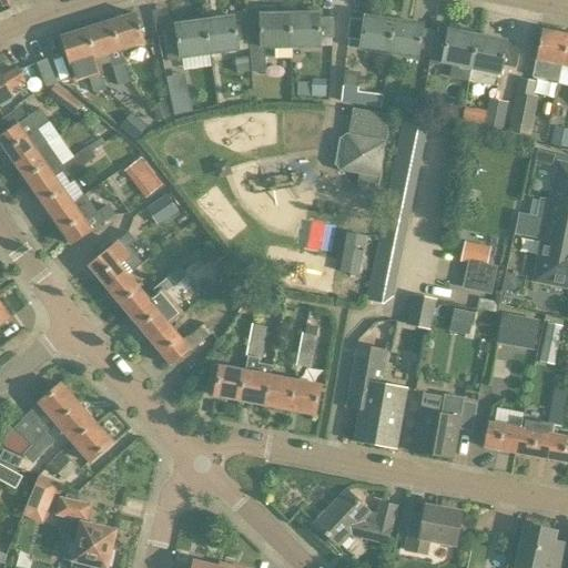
[(290,49),(290,16),(275,17),(275,8),(261,8),(261,17),(260,17),(260,21),(247,22),(249,40),(251,73),(265,73),(264,49),(290,49)]
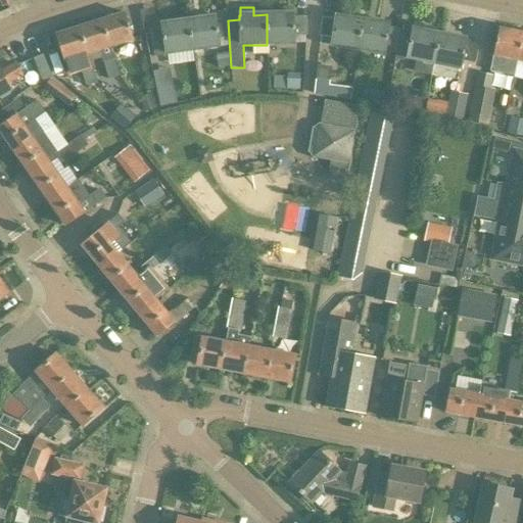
[(267,14),(267,45),(295,44),(295,35),(306,35),(305,17),(294,18),(294,14),(292,14),(292,8),(279,8),(279,14),(267,14)]
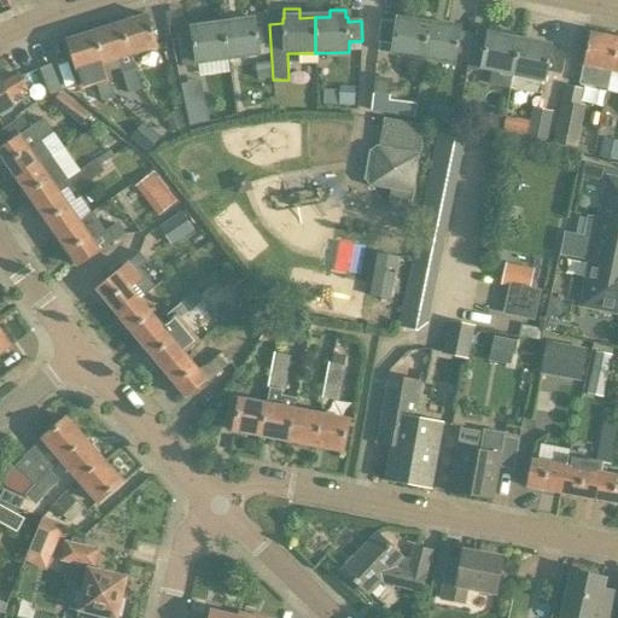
[(121,25),(130,57),(158,48),(149,17),(121,25)]
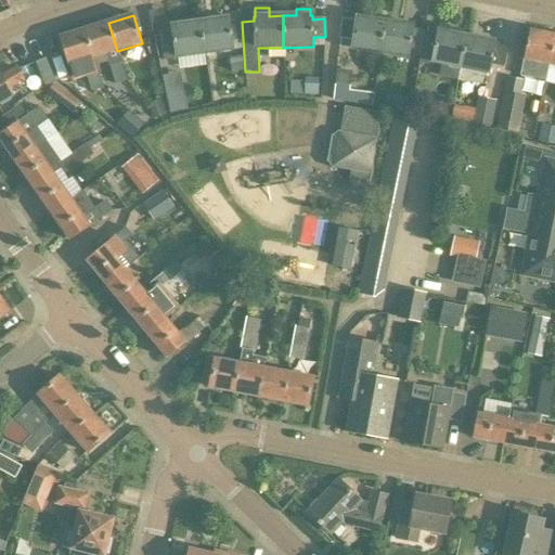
[(351,49),(381,53),(385,23),(356,17),(356,23),(343,21),(339,39),(352,41),(351,49)]
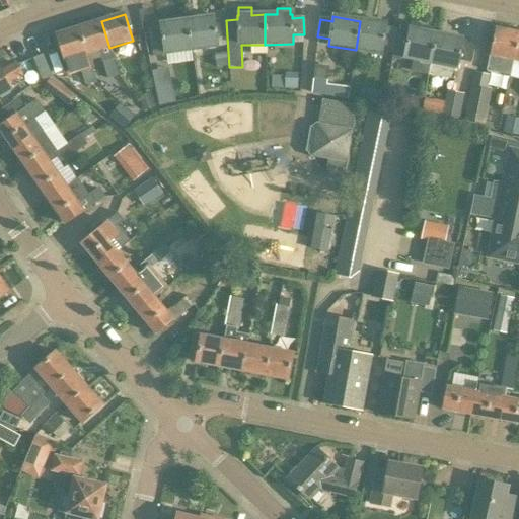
[(215,17),(188,21),(192,50),(219,47),(218,36),(227,36),(226,20),(215,20),(215,17)]
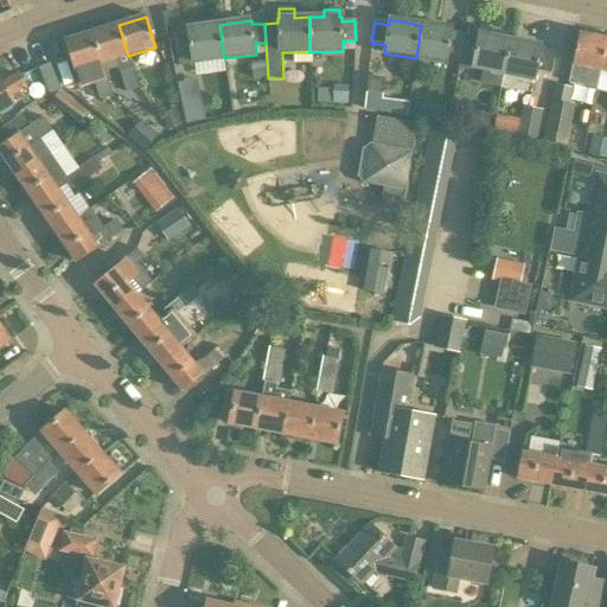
[(128,56),(119,25),(91,33),(101,64),(104,72),(119,68),(115,59),(128,56)]
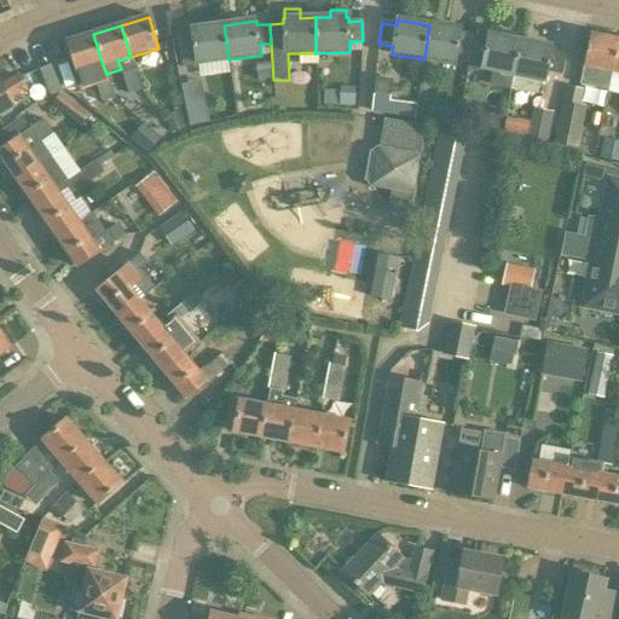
[(229,59),(224,25),(191,30),(191,33),(175,35),(181,69),(196,67),(196,64),(227,61),(229,59)]
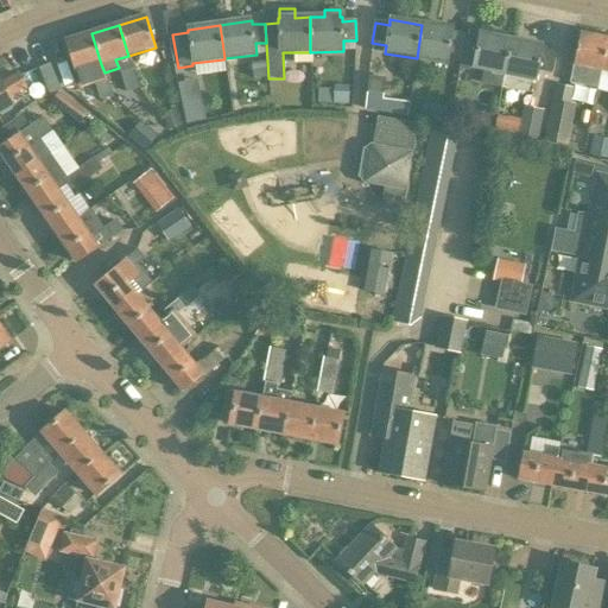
[(451,35),(453,30),(422,25),(417,58),(448,64),(450,54),(462,56),(464,37),(451,35)]
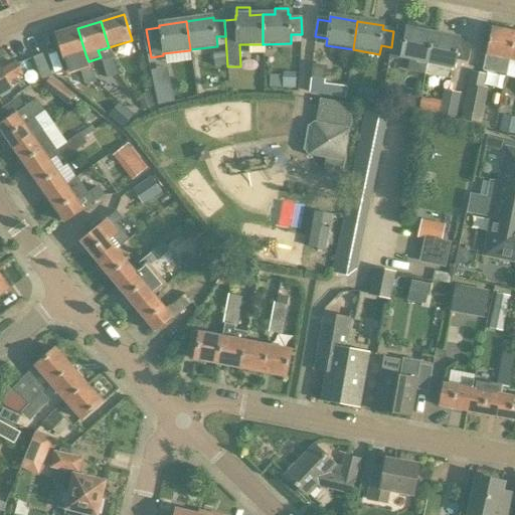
[(86,54),(77,28),(55,35),(63,61),(86,54)]
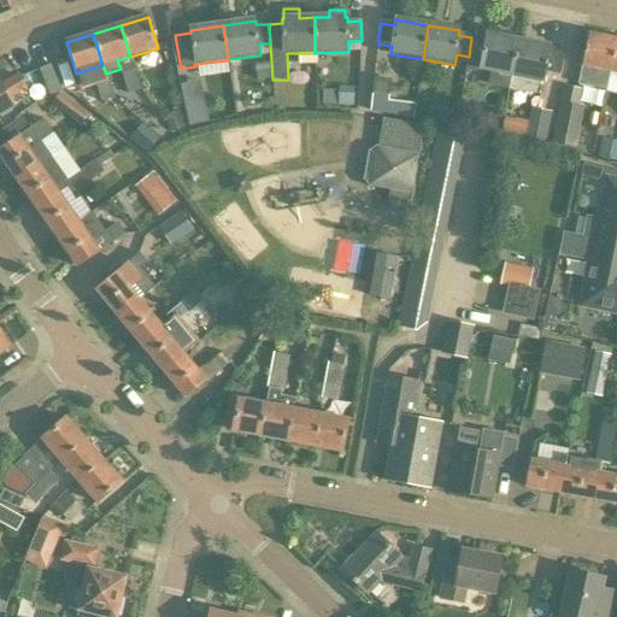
[(611,71),(616,40),(588,34),(582,65),(611,71)]
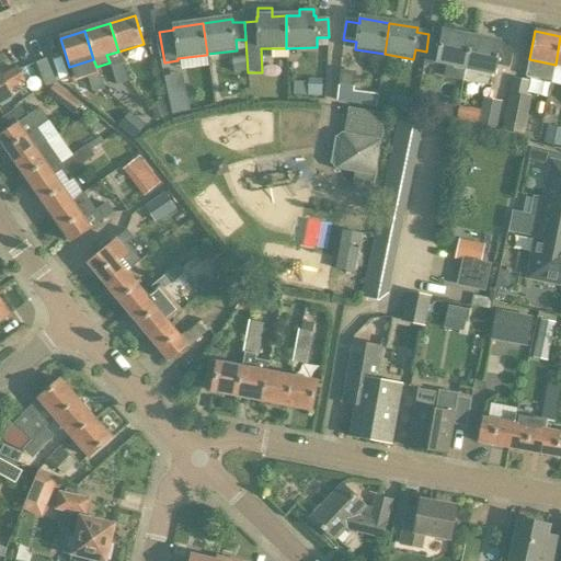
[(466,69),(471,37),(442,32),(441,36),(428,34),(426,52),(424,65),(432,66),(436,64),(436,65),(446,66),(444,78),(461,82),(465,69),(466,69)]
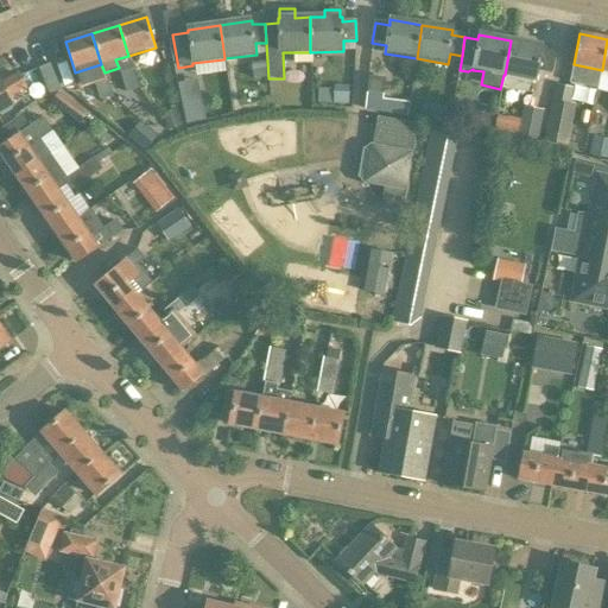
[(542,51),(543,45),(511,40),(505,75),(537,81),(538,70),(551,73),(555,54),(542,51)]
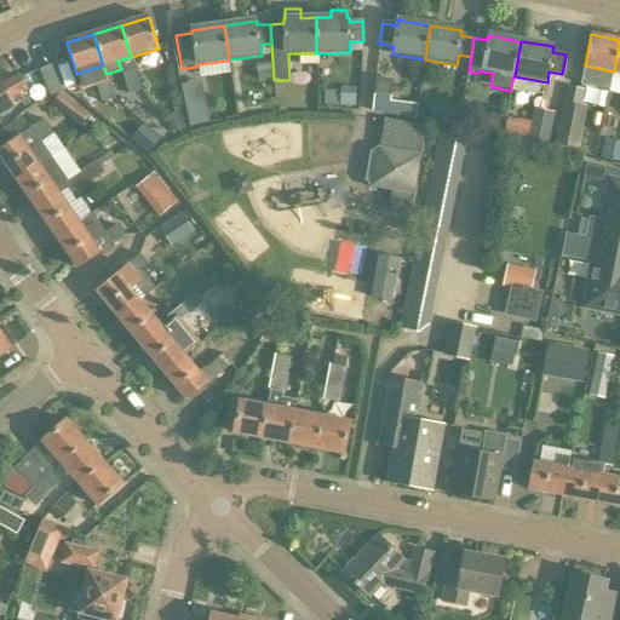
[(118,61),(121,69),(122,74),(136,69),(131,57),(118,61)]
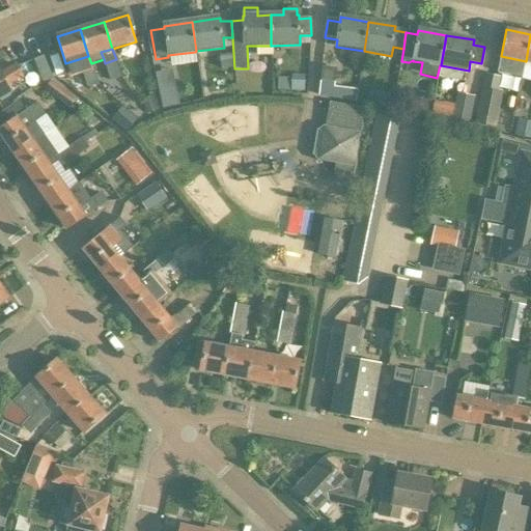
[(110,81),(121,78),(116,59),(105,63),(110,81)]
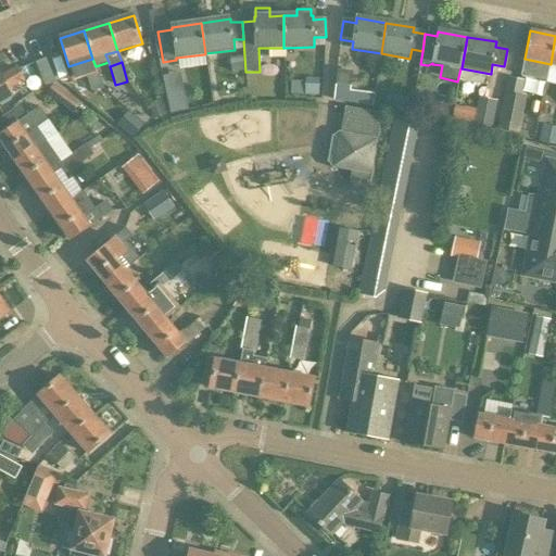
[(350,91),(353,65),(338,63),(333,100),(373,105),(374,93),(350,91)]
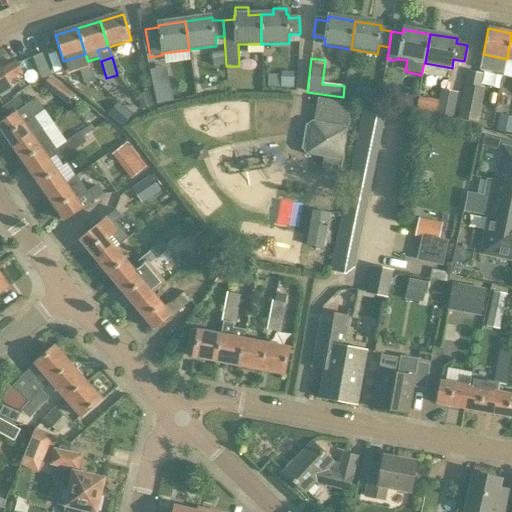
[(45,62),(36,65),(41,77),(50,74),(45,62)]
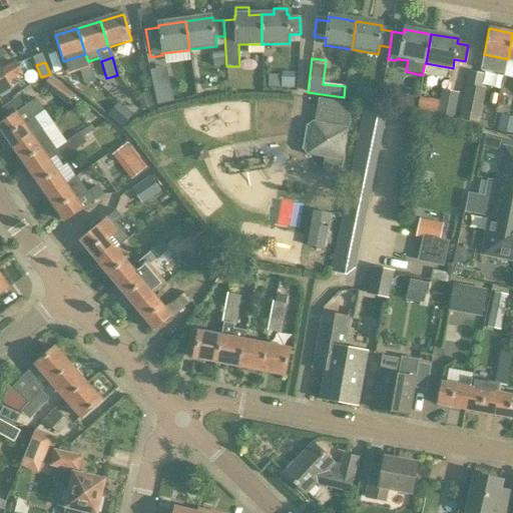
[(0,95),(12,89),(7,82),(21,74),(15,64),(1,72),(0,69),(0,95)]
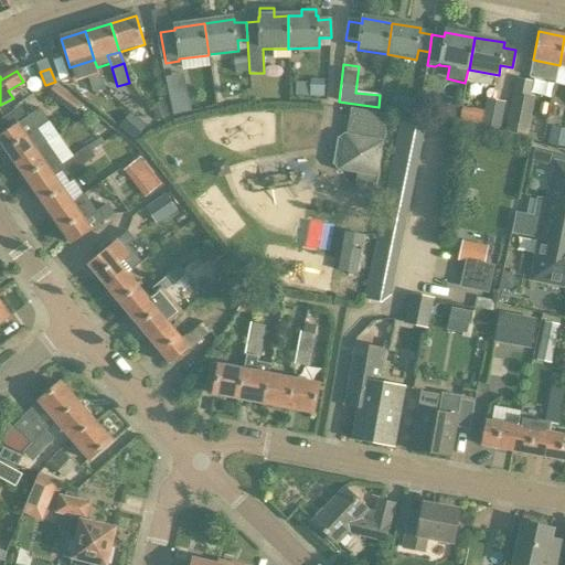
[(93,92),(105,88),(99,71),(87,75),(93,92)]
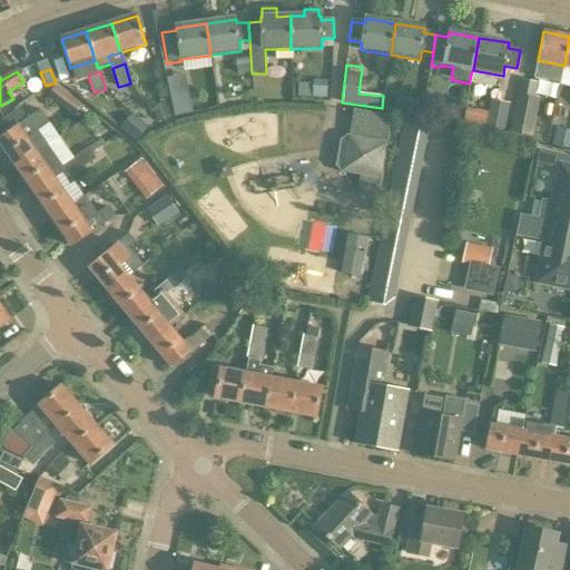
[(48,95),(74,116),(81,107),(56,86),(48,95)]
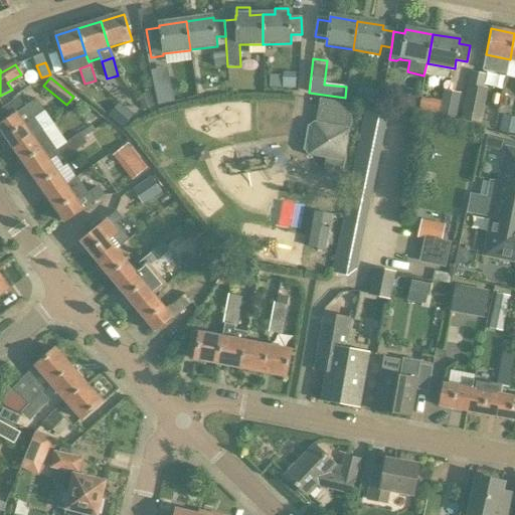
[(174,102),(171,89),(155,92),(158,106),(174,102)]
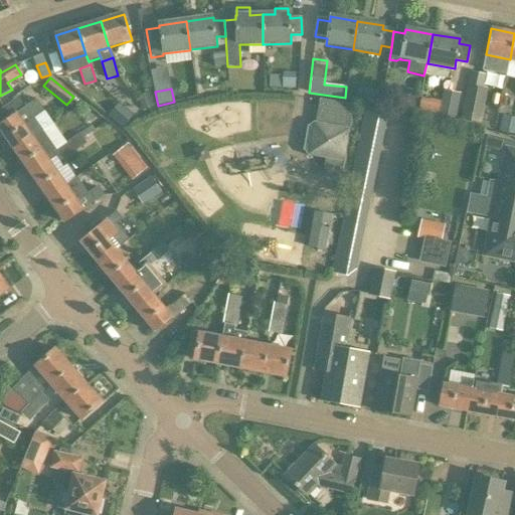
[(481,91),(468,89),(462,120),(480,124),(483,108),(478,107),(481,91)]
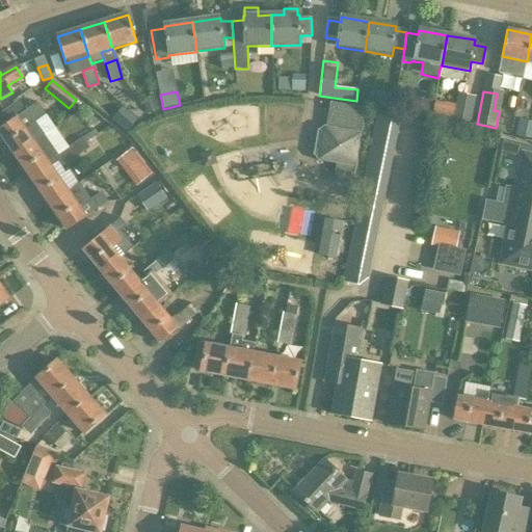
[(452,118),(473,123),(477,98),(456,95),(452,118)]
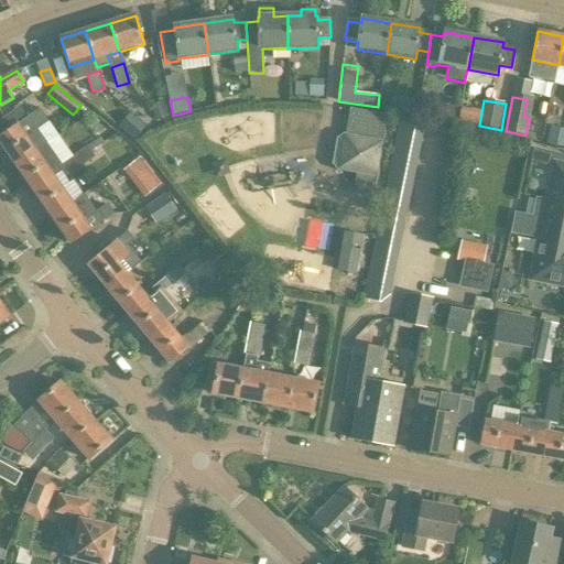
[(0,136),(0,144),(14,165),(35,152),(46,143),(38,129),(49,121),(40,109),(0,136)]
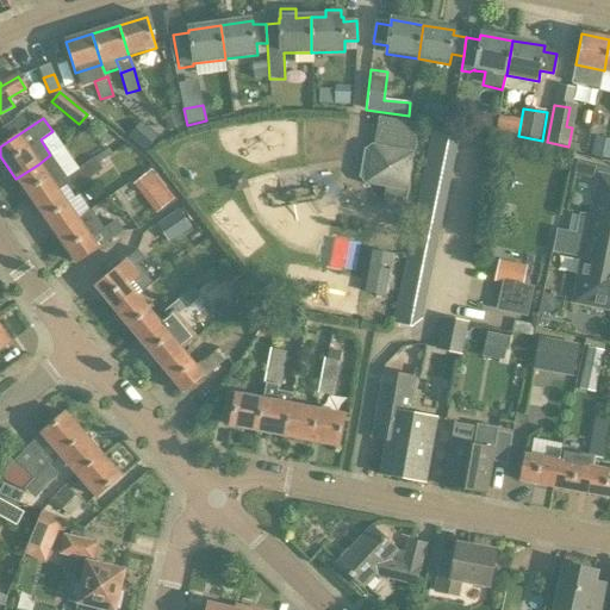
[(415,154),(419,125),(379,118),(374,147),(372,147),(366,151),(361,179),(365,186),(386,190),(381,213),(403,217),(408,193),(415,154)]
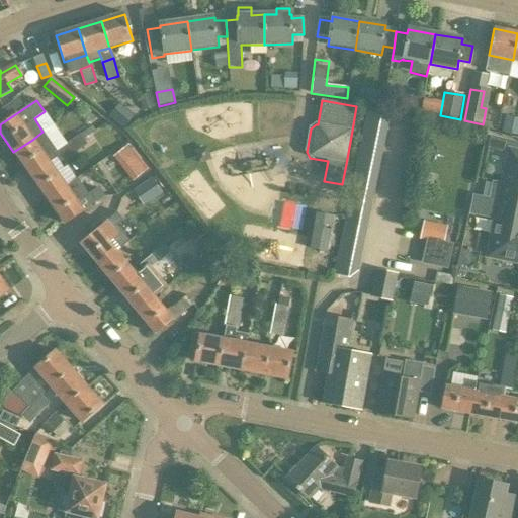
[(123,108),(113,119),(123,128),(134,117),(123,108)]
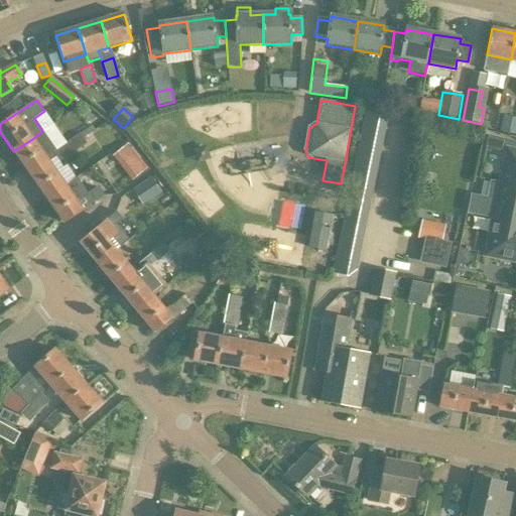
[(364,122),(386,127),(389,113),(367,109),(364,122)]
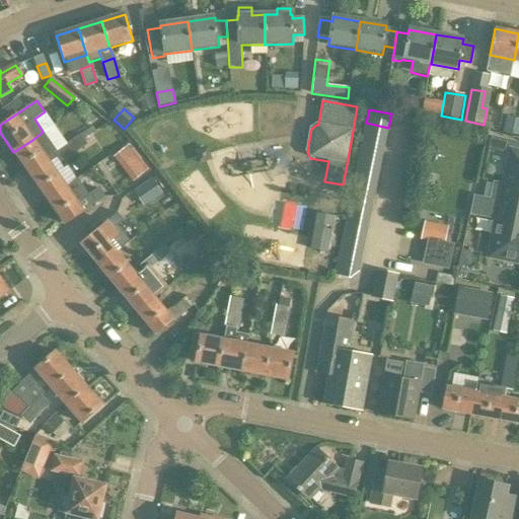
[(504,130),(518,134),(518,120),(508,117),(504,130)]
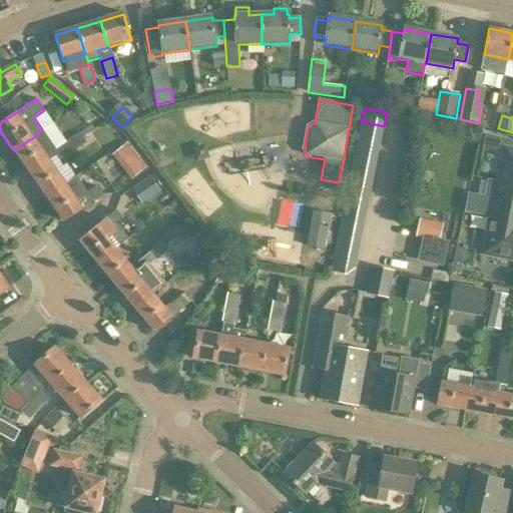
[(384,126),(362,121),(360,134),(382,138),(384,126)]
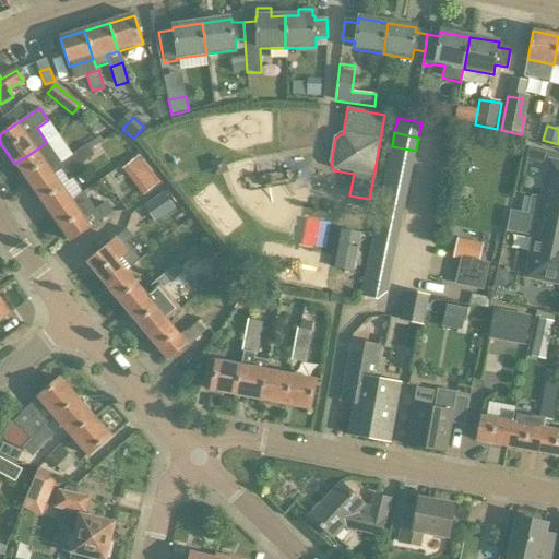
[(35,151),(14,164),(33,190),(52,176),(61,170),(58,165),(61,163),(46,142),(35,151)]
